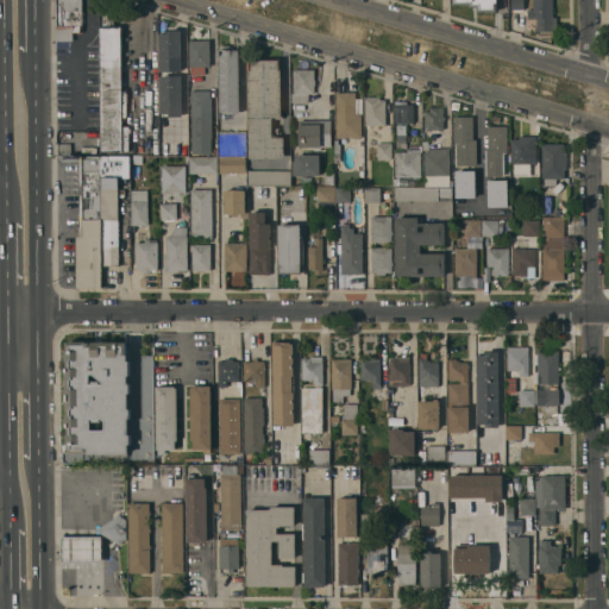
[(57,0),(82,0),(82,12),(85,12),(85,23),(82,23),(82,32),(73,33),(73,39),(61,39),(61,30),(57,30),(57,0)]
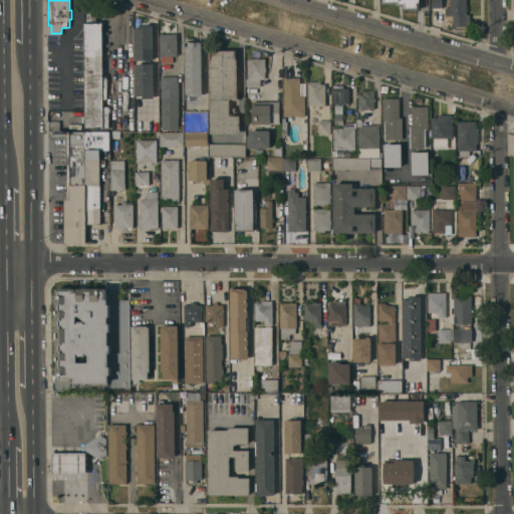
[(403,6),(397,6),(397,4),(382,4),(381,0),(419,0),(420,10),(403,10),(403,6)]
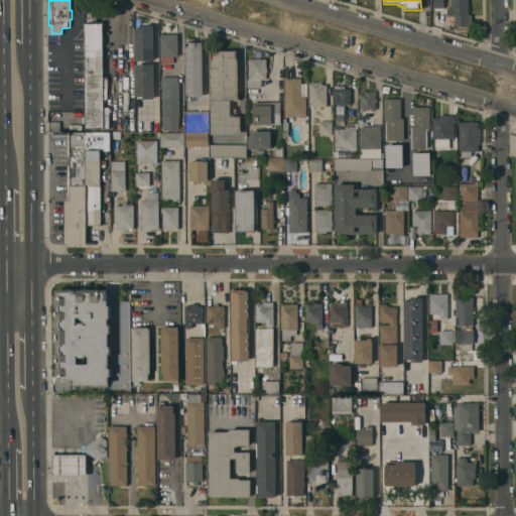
[(443,0),(444,7),(433,8),(433,0),(443,0)]
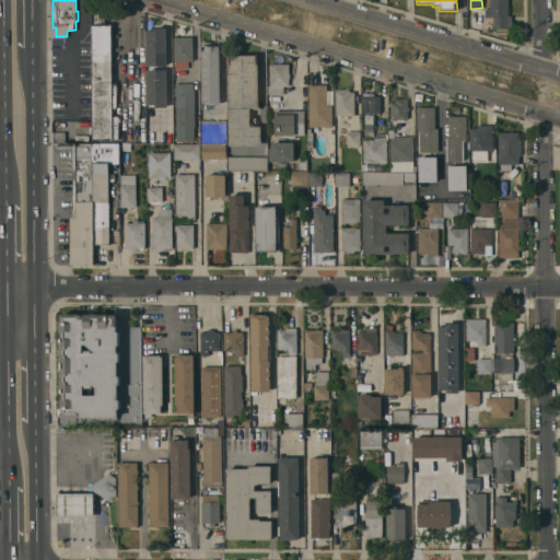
[(509,0),(509,15),(512,15),(512,28),(494,28),(493,16),(485,16),(485,9),(490,9),(490,0),(509,0)]
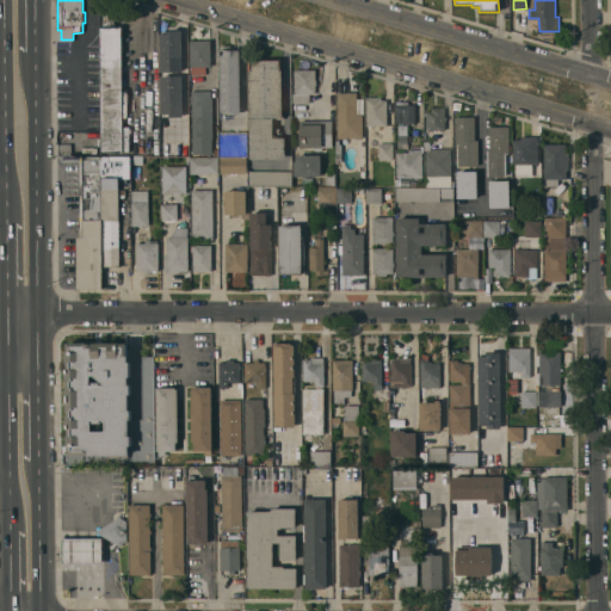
[(100,153),(100,7),(102,7),(115,12),(115,26),(122,26),(122,153),(103,153),(100,153)]
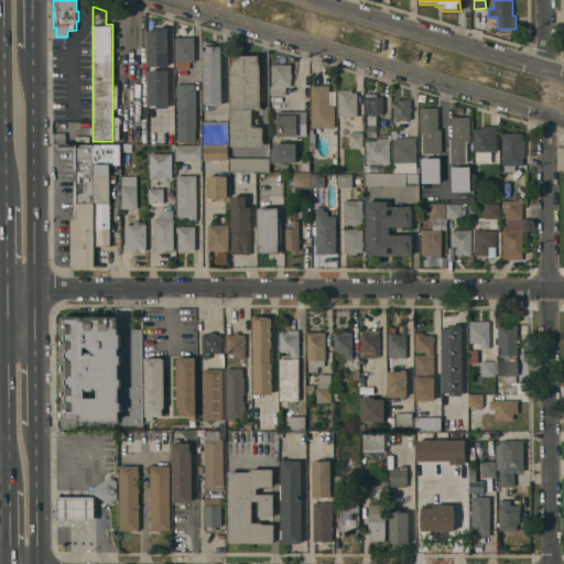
[(167,66),(148,66),(148,31),(149,31),(149,29),(167,28),(167,66)]
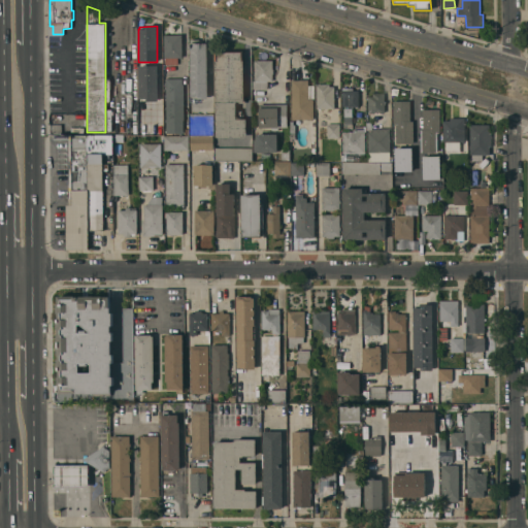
[(164,35),(182,35),(183,58),(177,58),(177,64),(165,64),(165,58),(164,58),(164,35)]
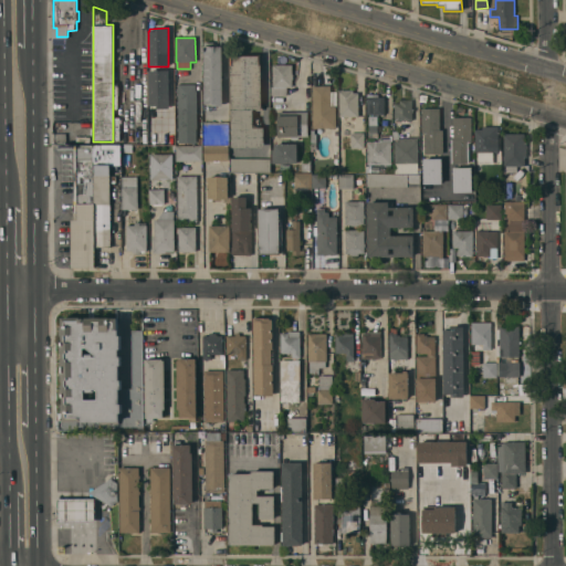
[(222,105),(212,105),(212,104),(205,104),(203,46),(222,45),(222,105)]
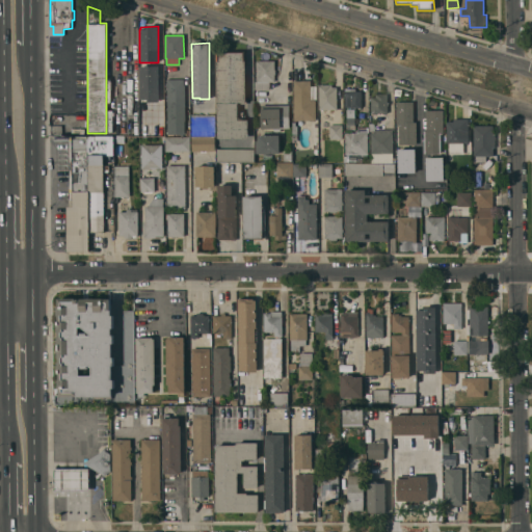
[(216,52),(245,51),(245,103),(237,103),(238,110),(242,110),(242,118),(245,118),(245,121),(248,120),(248,138),(217,138),(216,52)]
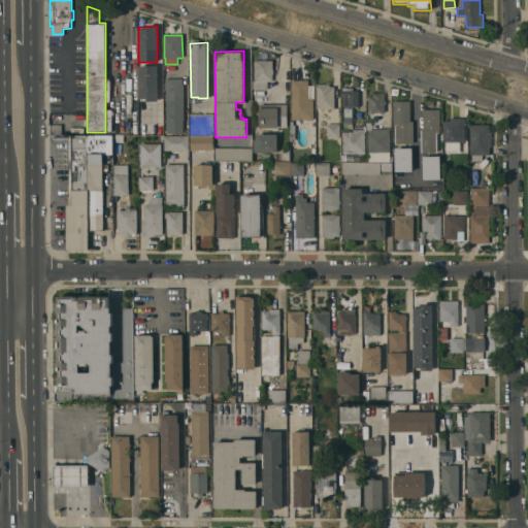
[(272,60),(272,69),(273,69),(273,73),(272,73),(272,80),(267,81),(267,89),(253,89),(253,80),(255,80),(255,60),(272,60)]
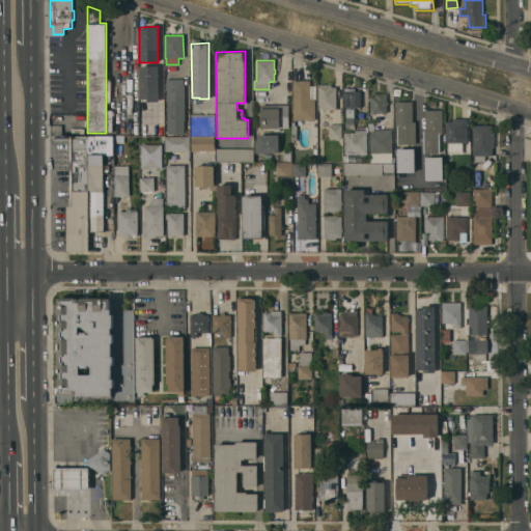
[(159,102),(147,102),(147,100),(140,100),(139,66),(158,65),(159,102)]
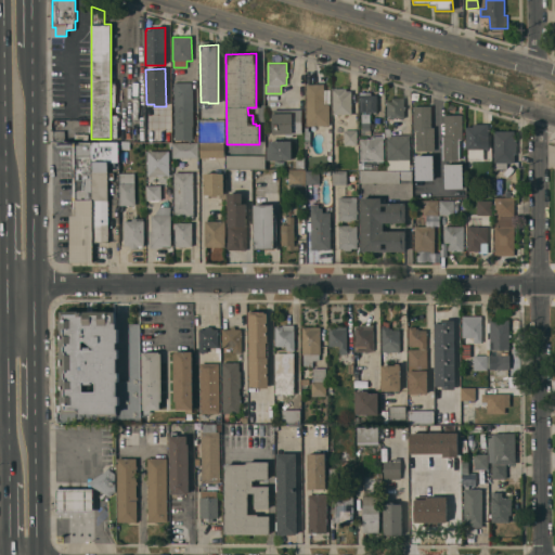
[(193,126),(192,126),(192,132),(175,132),(175,128),(173,128),(173,125),(175,125),(175,105),(173,105),(173,103),(173,90),(172,90),(172,87),(173,87),(173,82),(192,82),(192,88),(193,88),(193,126)]
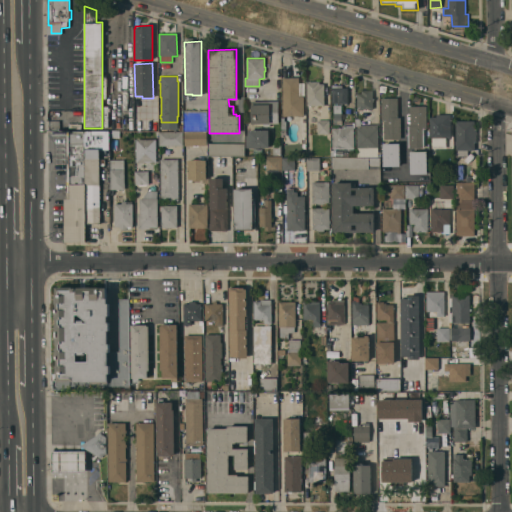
[(304,116),(283,116),(283,107),(282,108),(282,105),(282,77),(299,77),(299,95),(304,95),(304,116)]
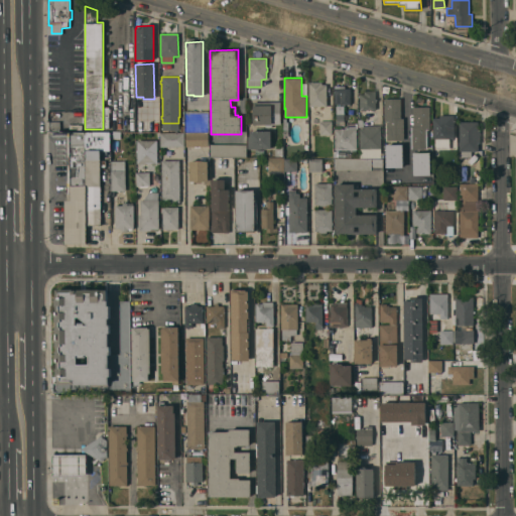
[(327,106),(309,106),(309,83),(321,82),(321,85),(327,85),(327,106)]
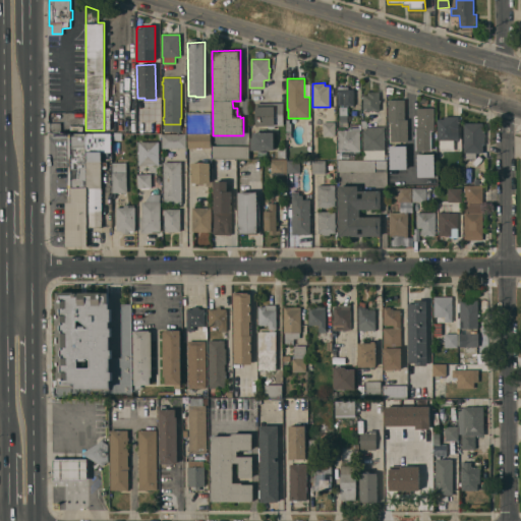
[(354,105),(338,105),(338,90),(343,89),(343,87),(348,87),(348,89),(354,89),(354,105)]
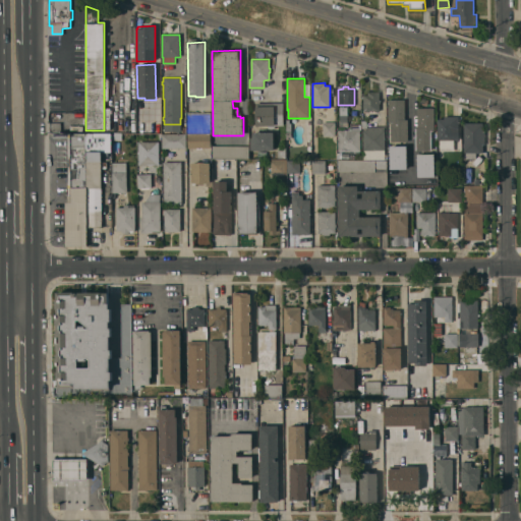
[(367,95),(367,92),(379,92),(379,100),(381,100),(381,103),(380,103),(380,111),(363,111),(363,95),(367,95)]
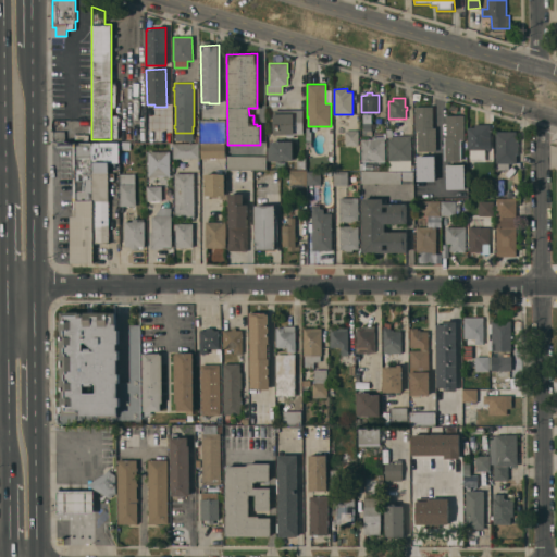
[(433,127),(435,127),(436,151),(418,151),(418,145),(415,145),(415,132),(416,132),(416,131),(415,131),(413,110),(415,110),(415,107),(432,107),(433,127)]
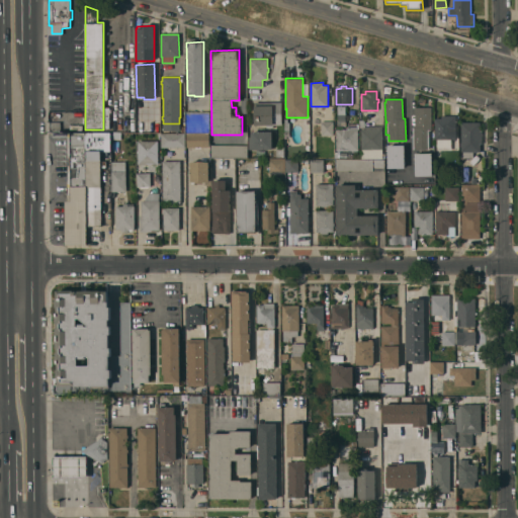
[(281,102),(281,124),(273,124),(273,127),(266,127),(266,125),(254,125),(254,102),(281,102)]
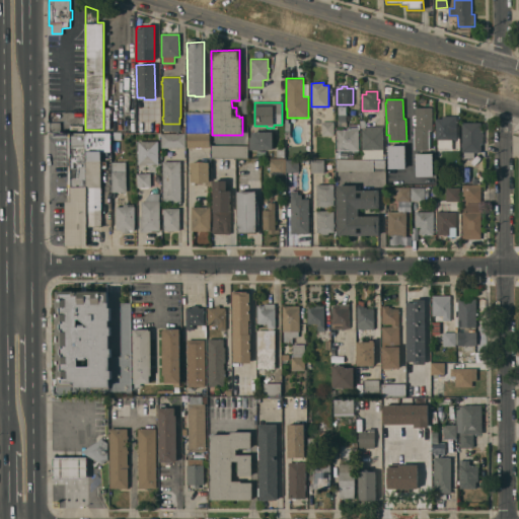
[(413,128),(416,128),(416,107),(432,107),(432,119),(434,119),(434,130),(430,130),(430,149),(414,149),(413,128)]
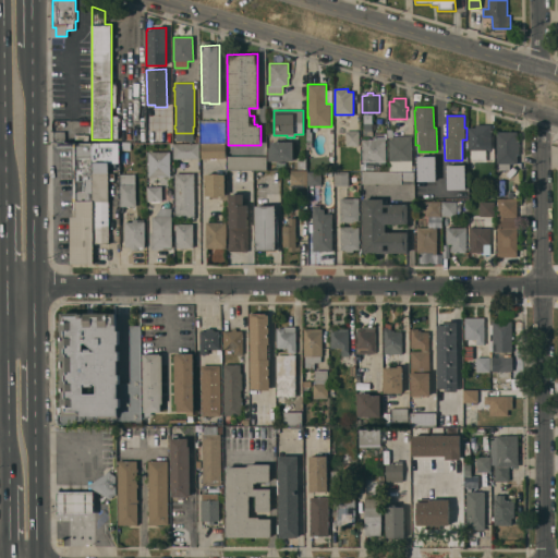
[(201,120),(226,120),(226,143),(225,143),(225,144),(201,144),(201,120)]
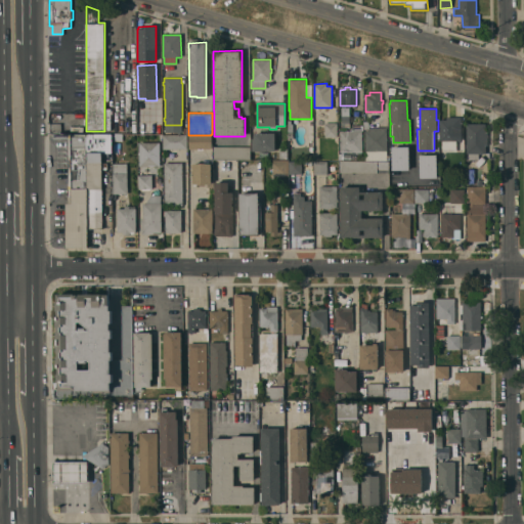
[(440,120),(446,120),(446,117),(462,117),(462,134),(459,134),(459,137),(456,137),(456,140),(440,140),(440,120)]
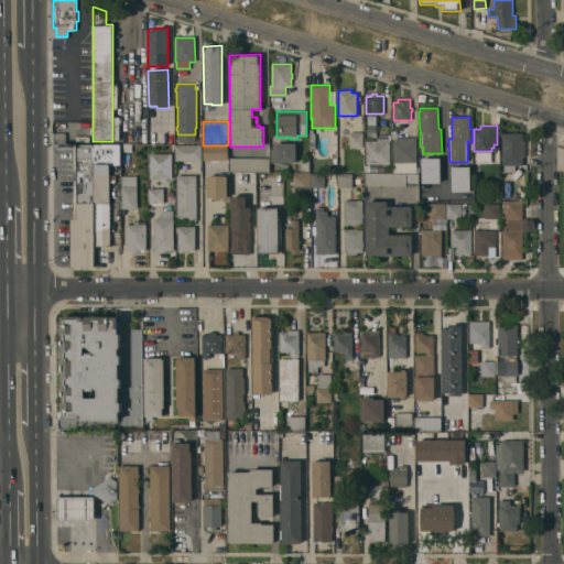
[(364,148),(349,148),(349,132),(362,132),(364,148)]
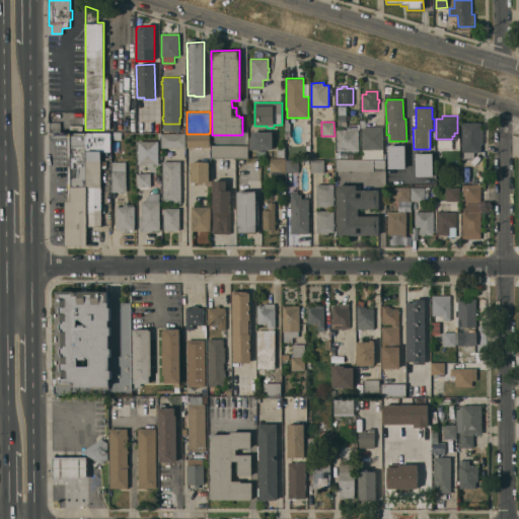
[(383,153),(385,153),(385,158),(383,158),(383,159),(362,159),(362,158),(361,158),(361,153),(362,153),(362,150),(361,130),(365,130),(365,128),(361,128),(361,122),(366,122),(366,126),(383,126),(383,153)]
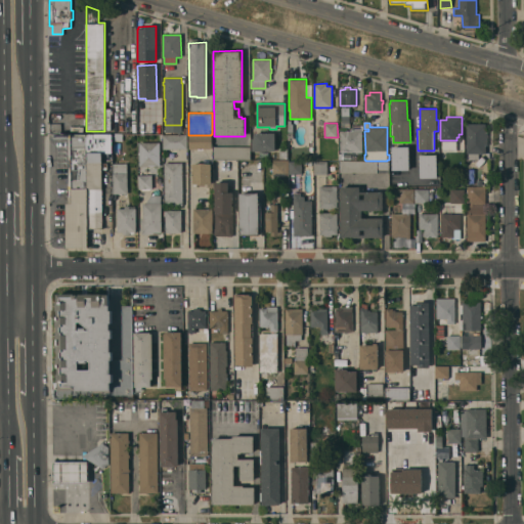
[(50,134),(50,124),(61,124),(61,134),(50,134)]
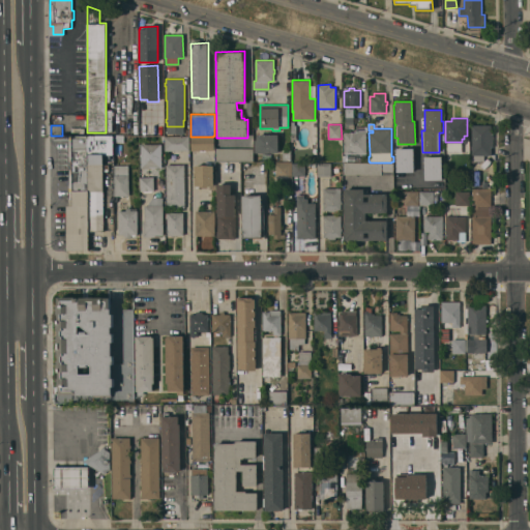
[(491,125),(491,134),(493,134),(493,147),(491,147),(491,155),(484,155),(484,162),(473,162),(473,155),(472,155),(472,149),(471,149),(471,146),(472,146),(472,125),(491,125)]
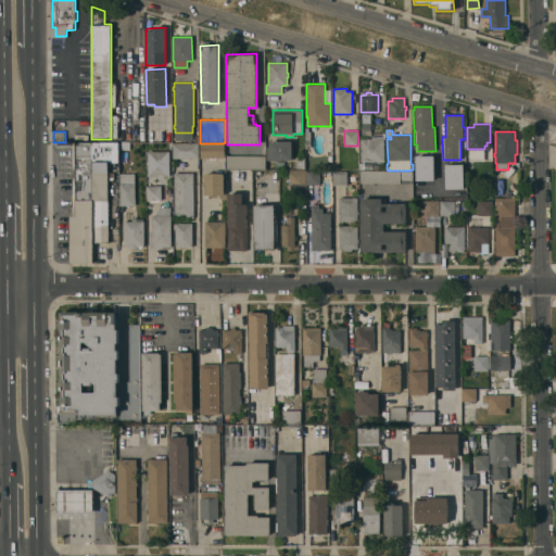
[(361,139),(383,138),(383,161),(361,161),(361,139)]
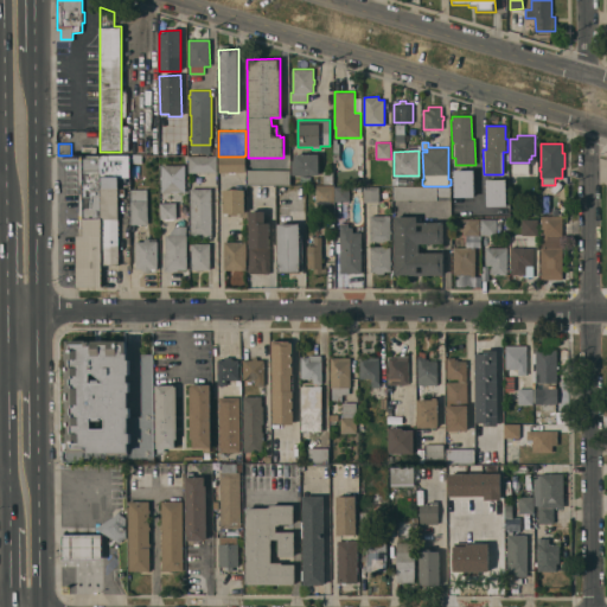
[(292,176),(292,160),(293,160),(293,159),(294,159),(294,154),(319,154),(319,174),(292,176)]
